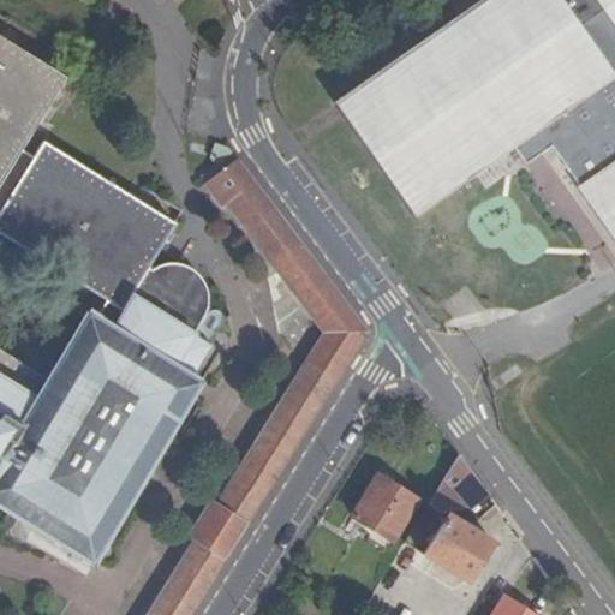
[(614,0),(479,0),(334,102),(415,216),(514,147),(526,163),(551,147),(579,185),(577,187),(614,240),(614,0)]
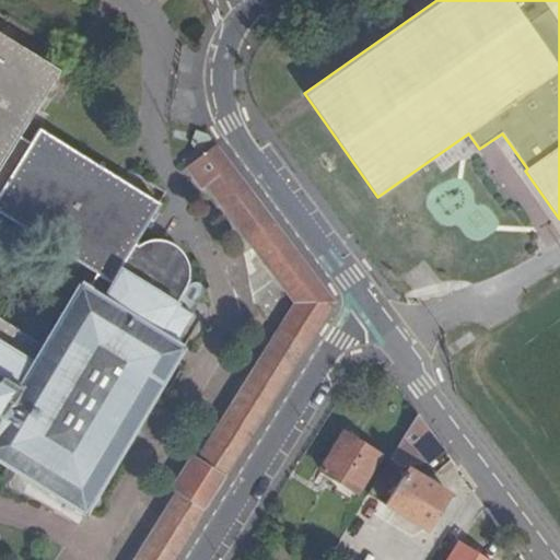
[(0,462),(83,514),(181,349),(172,345),(190,314),(166,300),(173,290),(179,293),(188,278),(189,271),(188,265),(187,261),(186,258),(182,252),(177,247),(167,242),(161,240),(151,240),(143,241),(132,246),(159,207),(37,130),(28,144),(19,138),(60,71),(0,33),(0,462)]
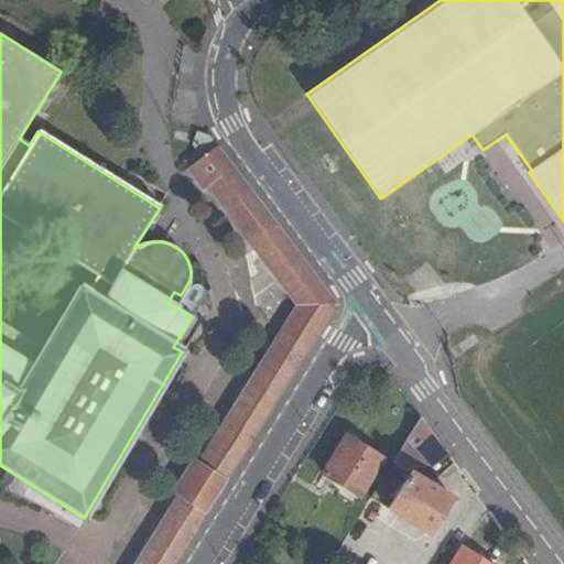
[(182,161),(188,167),(217,145),(209,134),(196,130),(192,144),(197,150),(182,161)]
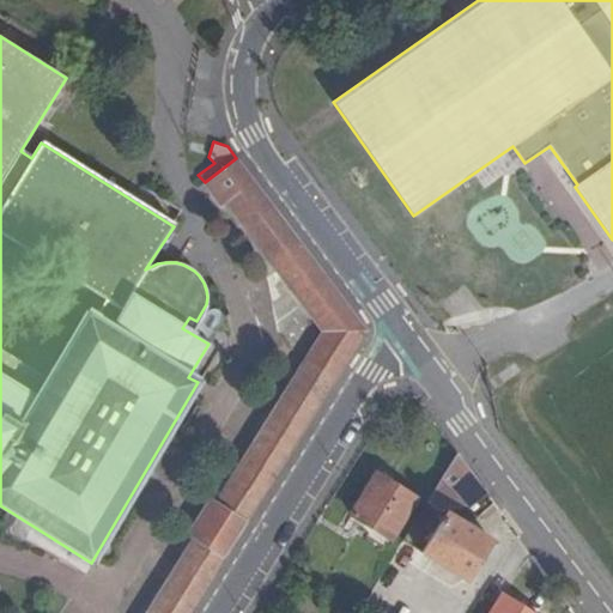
[(194,538),(147,612),(188,612),(223,558),(247,521),(366,331),(284,220),(236,158),(205,182),(223,205),(225,202),(323,332),(216,504),(210,501),(188,534),(194,538)]
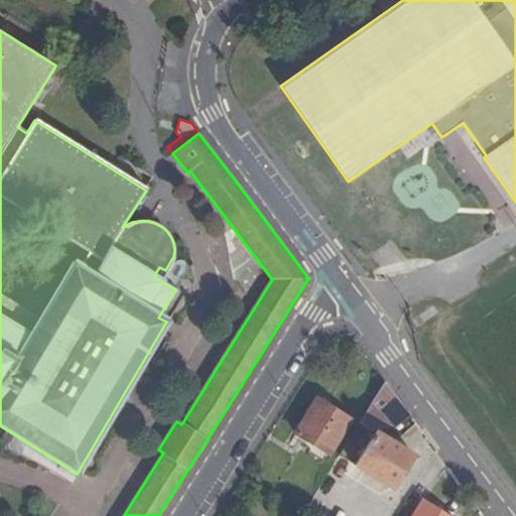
[(394,428),(409,415),(384,381),(359,423),(371,430),(392,425),(394,428)]
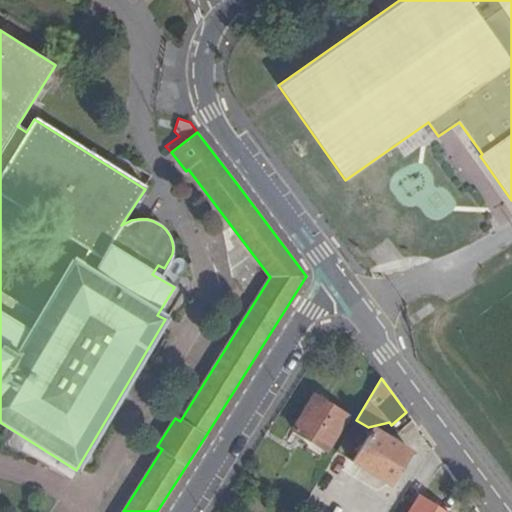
[(326,450),(347,416),(315,396),(294,430),(326,450)]
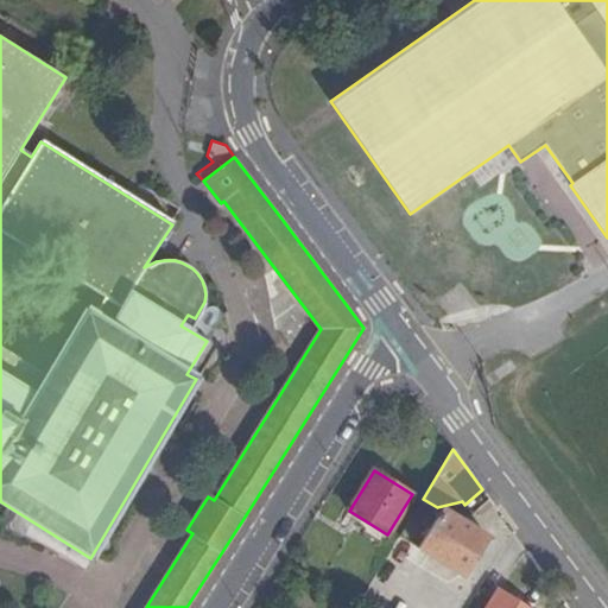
[(480,515),(494,505),(491,499),(476,511),(480,515)]
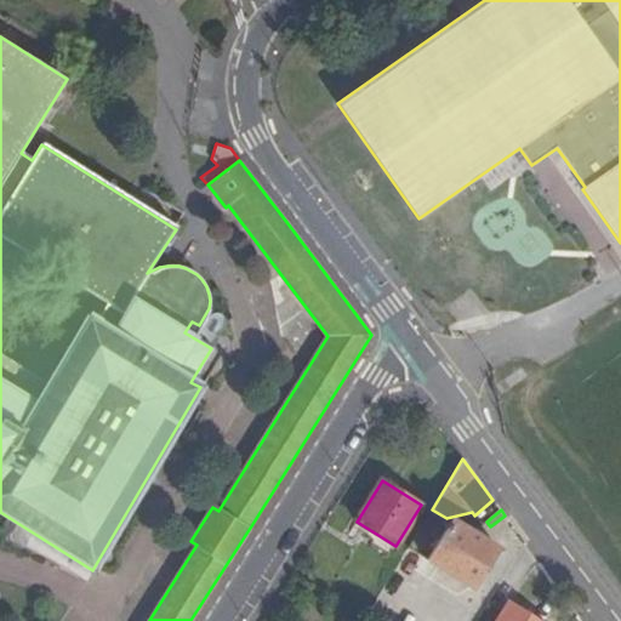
[(472,587),(496,547),(453,520),(428,560),(472,587)]
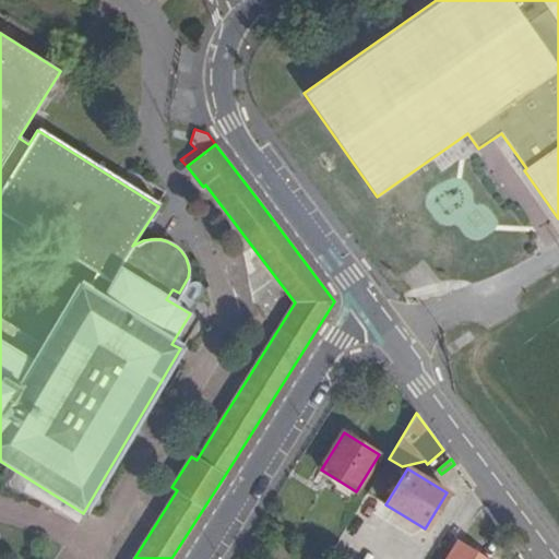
[(483,558),(458,543),(447,558),(483,558)]
